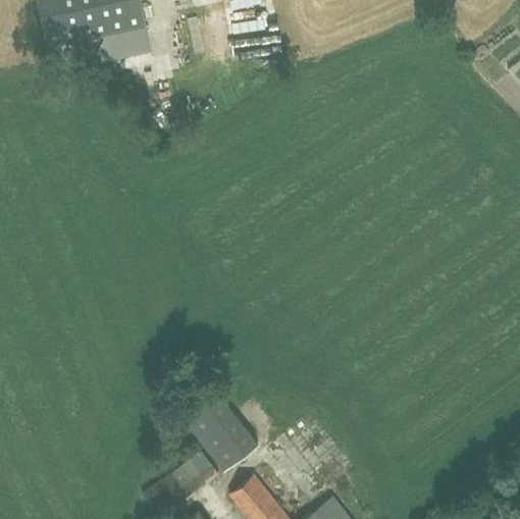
[(140,0),(36,0),(46,48),(85,40),(90,64),(151,52),(140,0)]
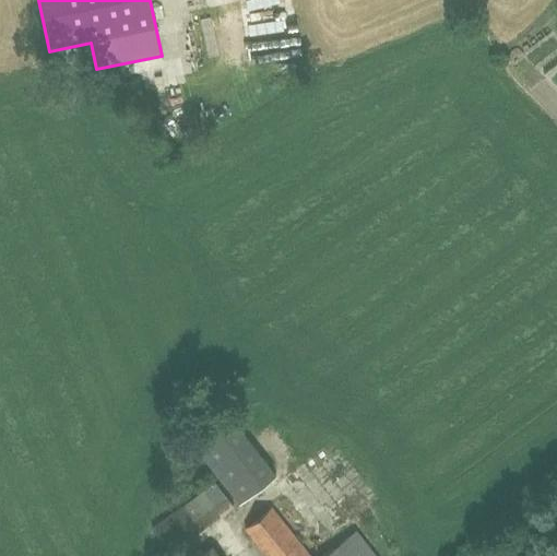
[(276,475),(223,406),(186,435),(239,505),(276,475)]
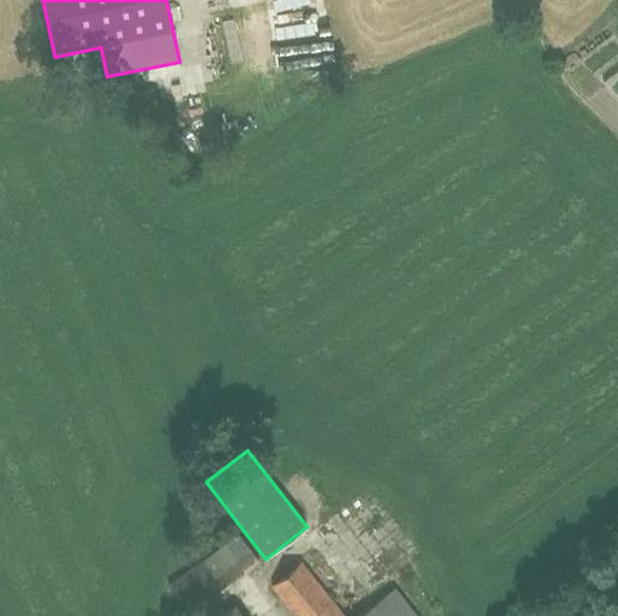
[(190,615),(261,564),(241,536),(171,587),(190,615)]
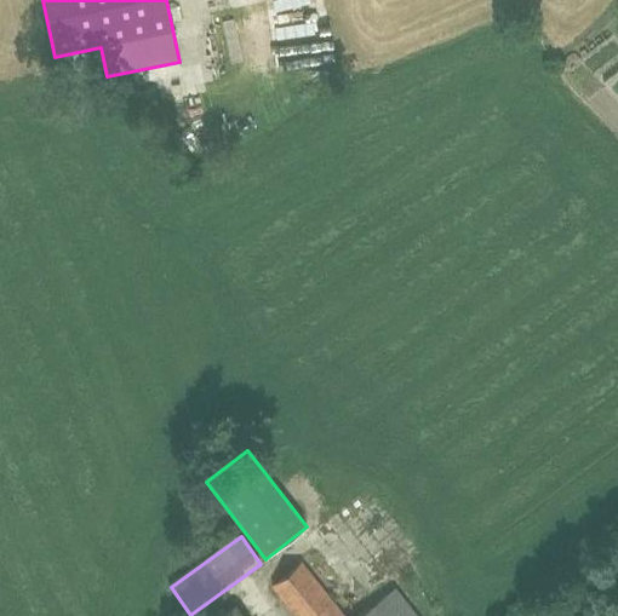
[(303,566),(282,582),(275,588),(296,615),(417,615),(396,591),(365,615),(343,615),(316,582),(303,566)]
